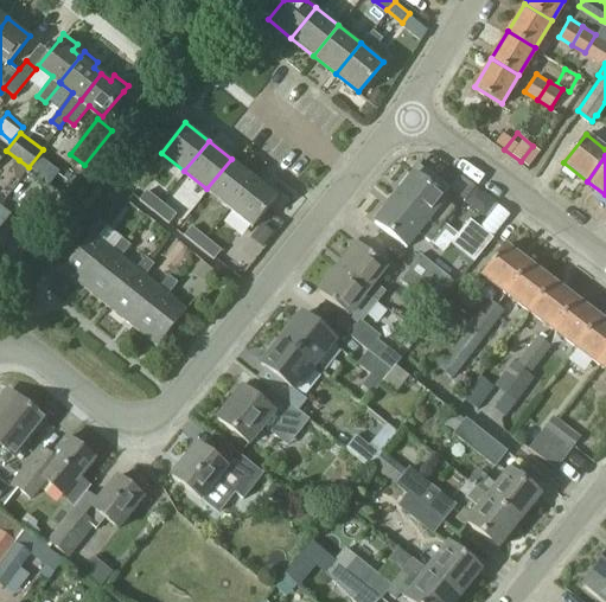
[(229,206),(254,177),(231,159),(206,189),(229,206)]
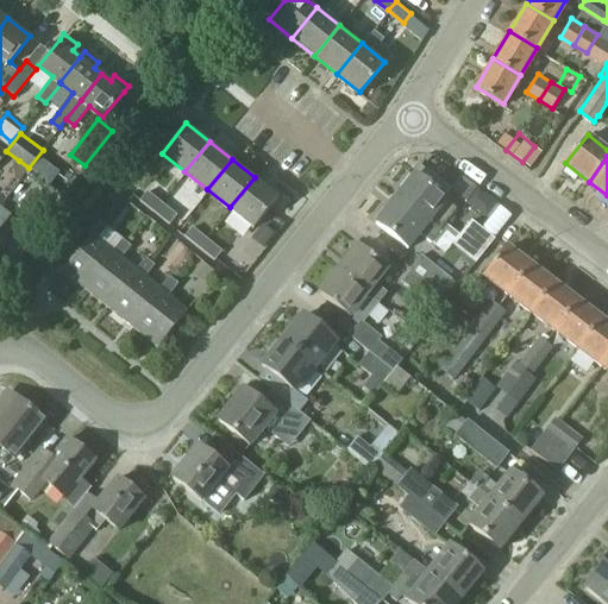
[(395,196),(452,243),(452,241),(476,260),(495,236),(494,234),(511,214),(499,206),(484,222),(475,215),(472,218),(472,216),(459,232),(436,212),(446,197),(444,195),(451,186),(425,165),(418,174),(415,172),(395,196)]
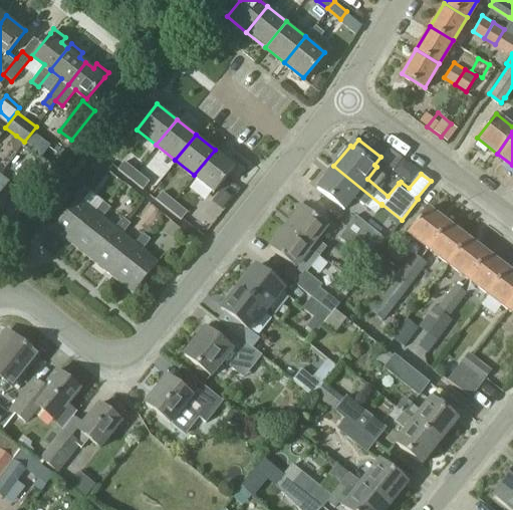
[(215,150),(194,175),(214,191),(234,165),(215,150)]
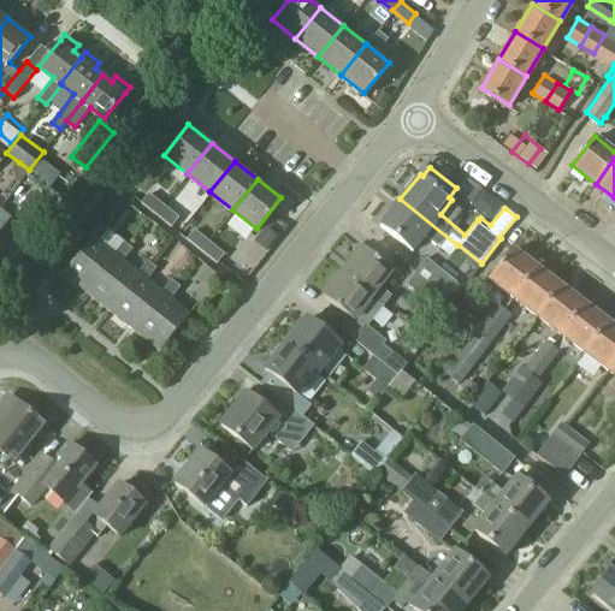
[(29,184),(24,197),(43,205),(48,191),(29,184)]
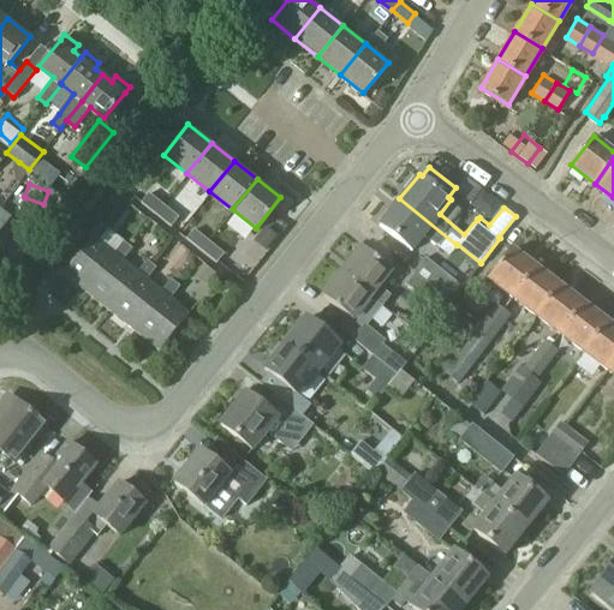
[(472,202),(490,216),(501,203),(483,189),(472,202)]
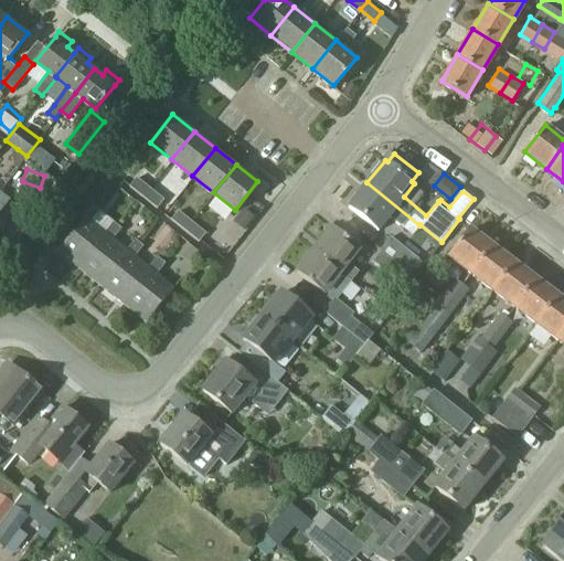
[(151,186),(137,175),(130,183),(144,194),(151,186)]
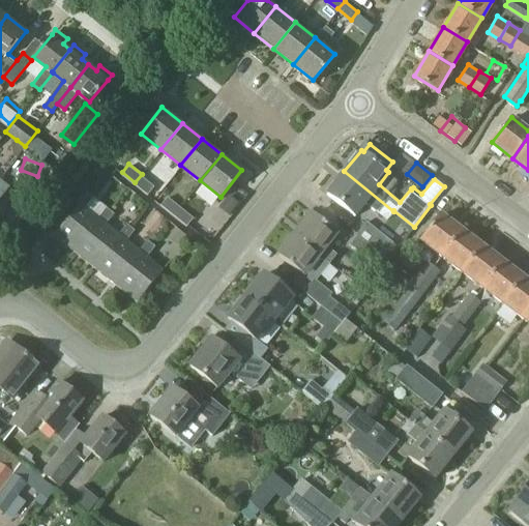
[(387,218),(393,211),(344,171),(327,193),(354,214),(365,201),(387,218)]
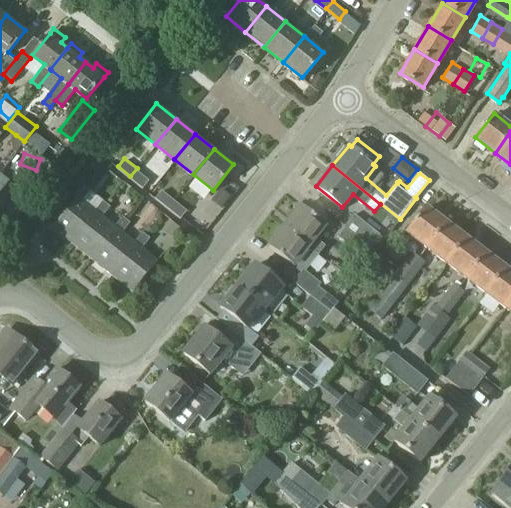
[(137,168),(130,176),(143,186),(149,178),(137,168)]
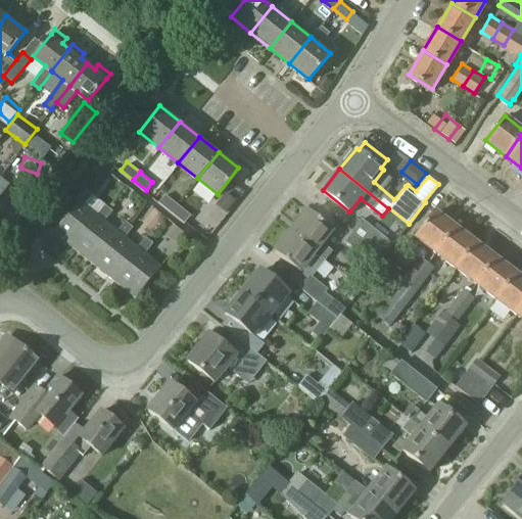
[(0,175),(0,214),(1,214),(6,206),(0,200),(0,195),(10,183),(0,175)]
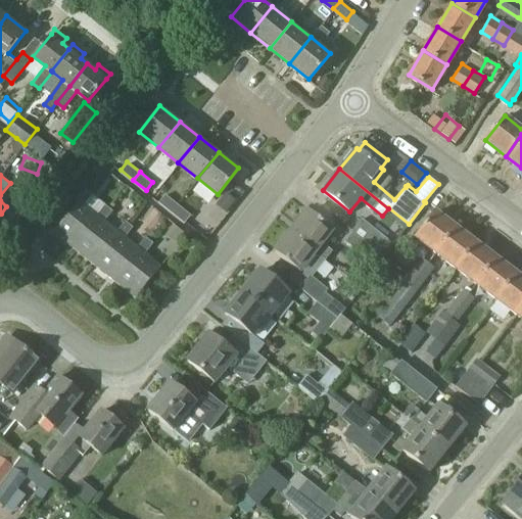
[(12,197),(21,204),(22,204),(28,206),(41,189),(37,186),(37,185),(28,178),(12,197)]
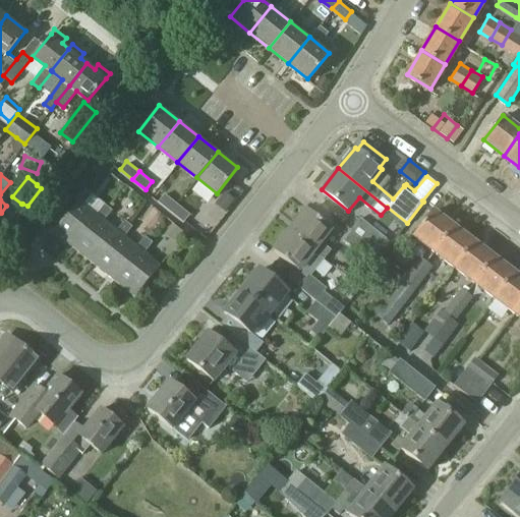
[(108,205),(107,204),(105,202),(97,212),(84,202),(93,192),(84,185),(75,197),(78,199),(54,229),(74,245),(108,205)]
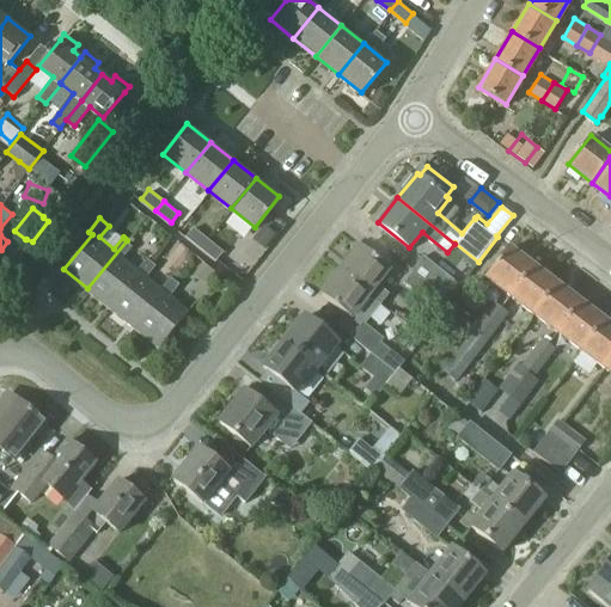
[(55,243),(67,252),(84,231),(72,221),(55,243)]
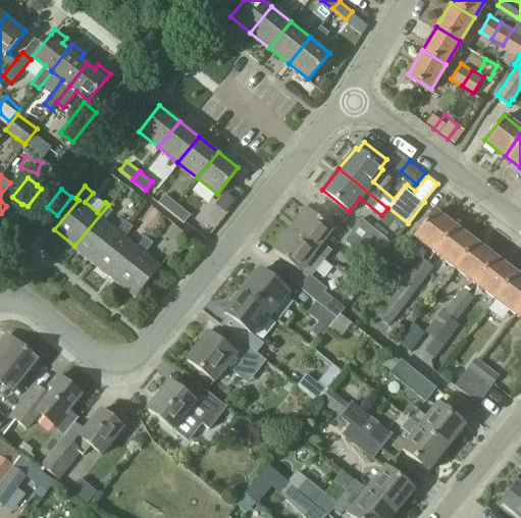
[(165,193),(159,200),(172,211),(178,203),(165,193)]
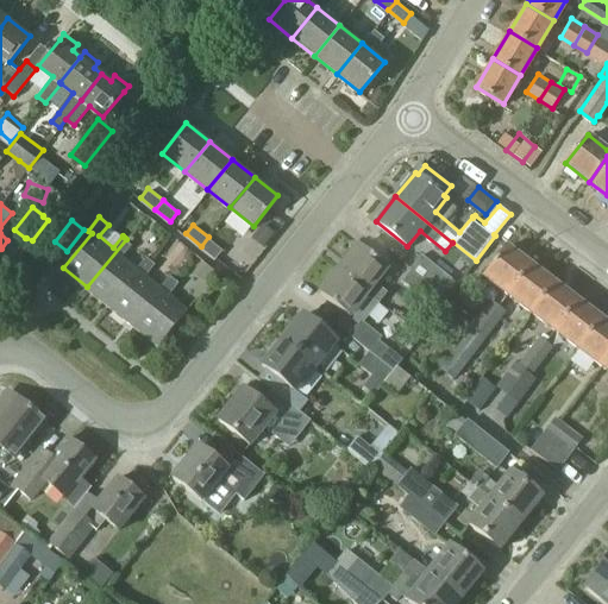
[(223,249),(208,237),(201,246),(215,258),(223,249)]
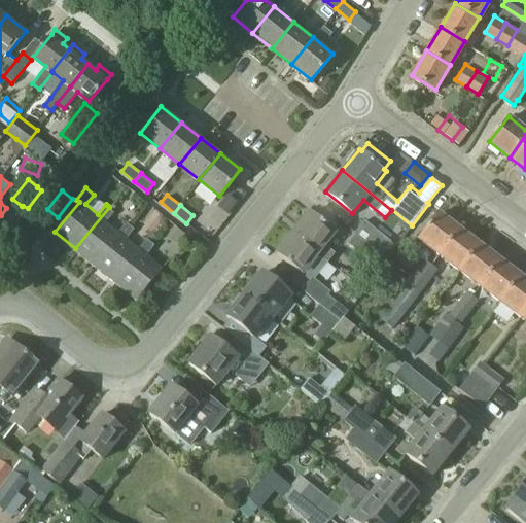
[(96,265),(130,223),(127,220),(118,231),(106,220),(113,211),(109,207),(75,248),(96,265)]
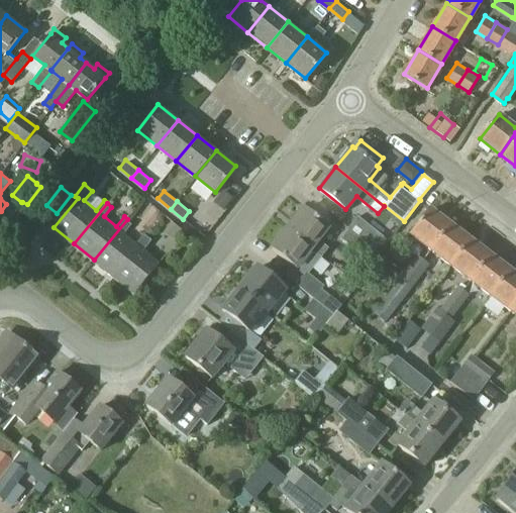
[(288,226),(312,246),(322,254),(329,246),(319,238),(328,226),(304,206),(288,226)]
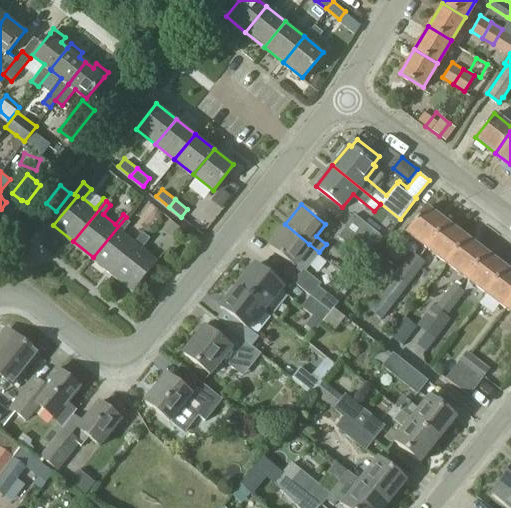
[(426,205),(407,230),(427,246),(446,221),(426,205)]
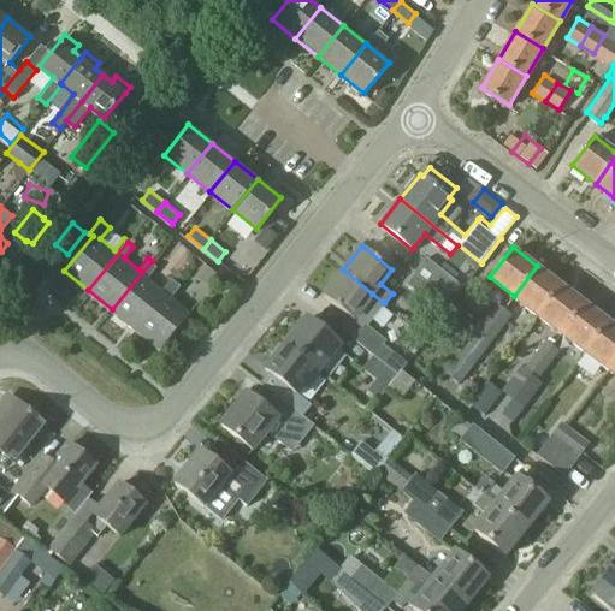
[(414,270),(454,301),(454,300),(447,294),(459,280),(426,255),(414,270)]
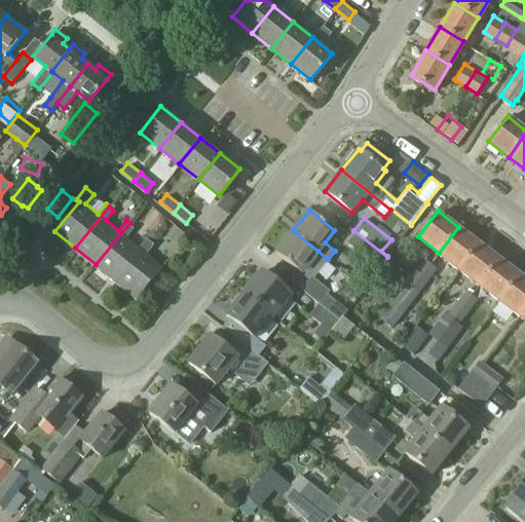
[(116,281),(150,239),(147,236),(139,247),(125,236),(134,226),(129,223),(96,264),(116,281)]
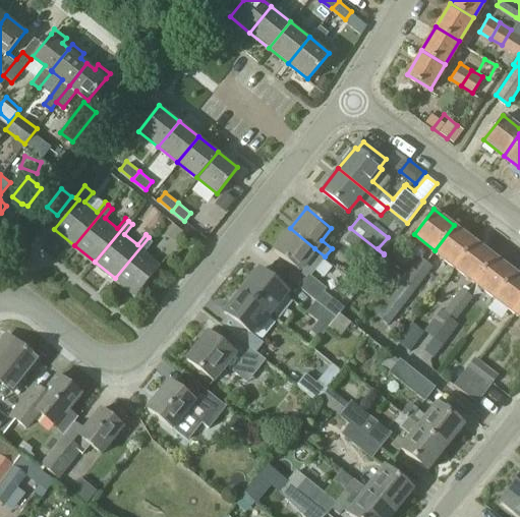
[(455,266),(474,240),(454,225),(435,250),(455,266)]
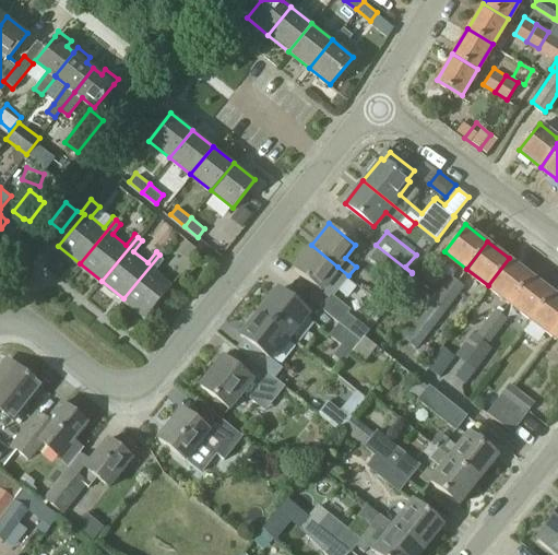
[(328,279),(337,267),(311,245),(294,266),(320,287),(329,295),(320,305),(339,320),(339,321),(372,349),(376,344),(366,335),(371,329),(360,320),(364,318),(351,307),(352,307),(332,292),(336,286),(328,279)]
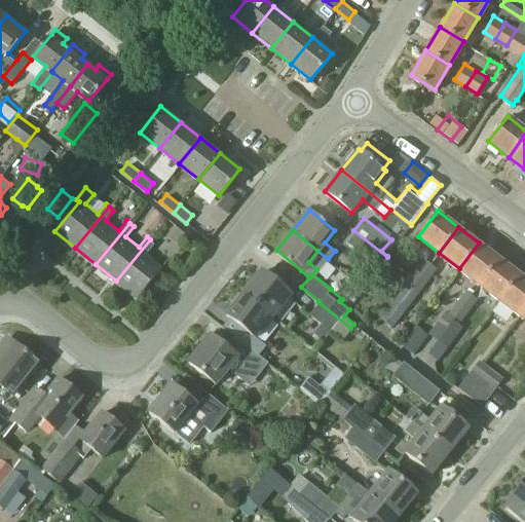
[(380,266),(387,257),(353,230),(346,239),(380,266)]
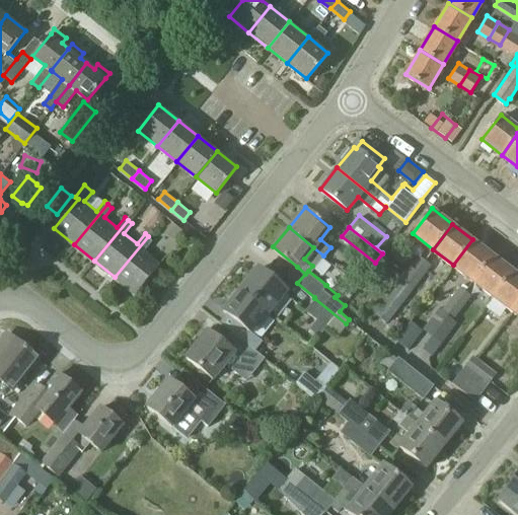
[(148,236),(115,277),(135,294),(160,263),(144,249),(152,239),(156,235),(152,232),(149,237),(148,236)]
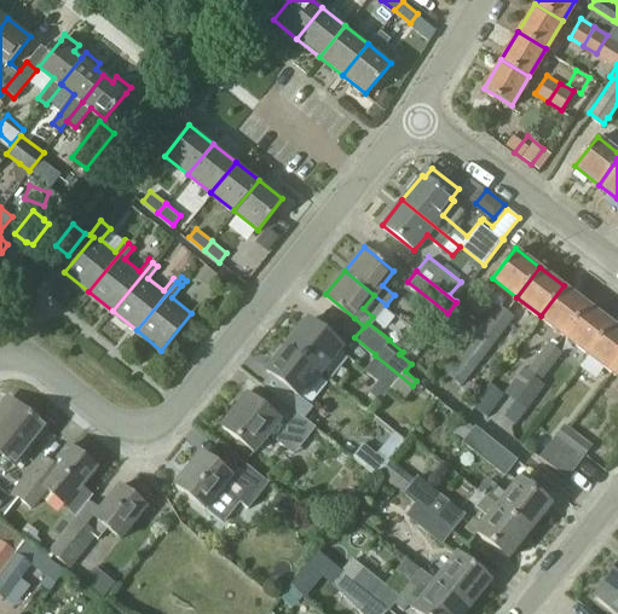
[(564,334),(587,303),(564,285),(541,316),(564,334)]
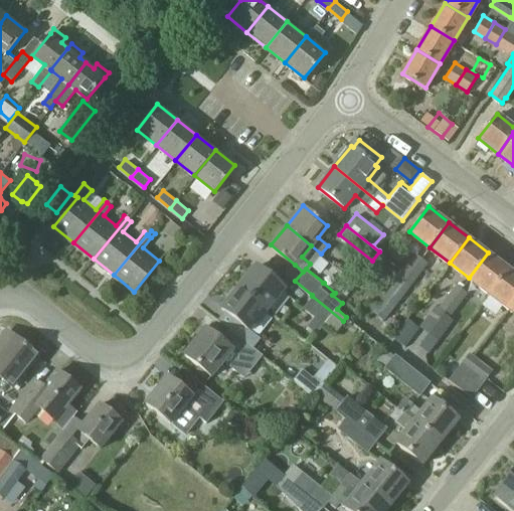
[(422,257),(416,252),(372,310),(378,315),(422,257)]
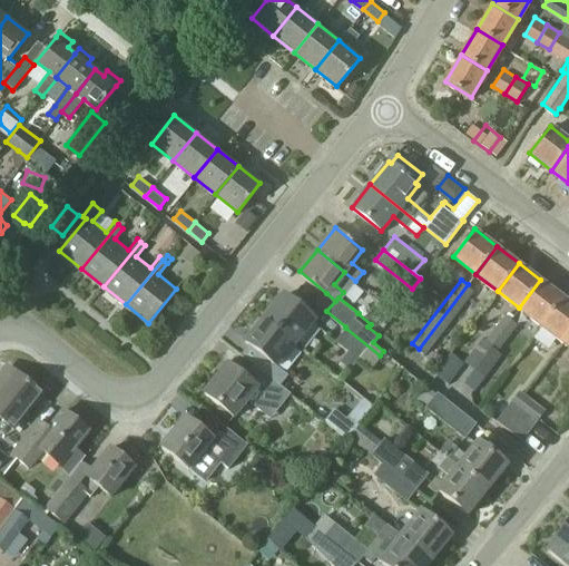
[(541,324),(562,298),(540,280),(519,308),(541,324)]
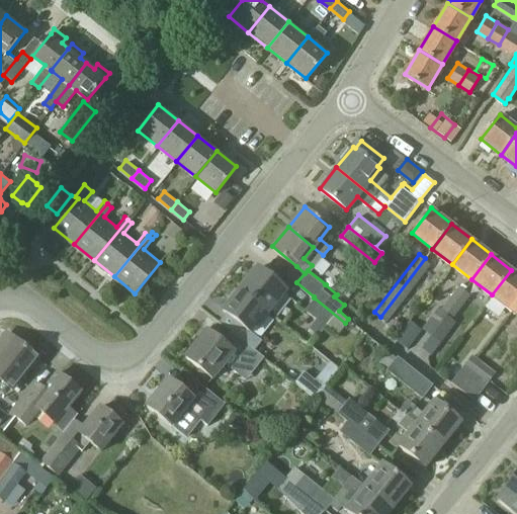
[(386,321),(431,263),(425,258),(380,317),(386,321)]
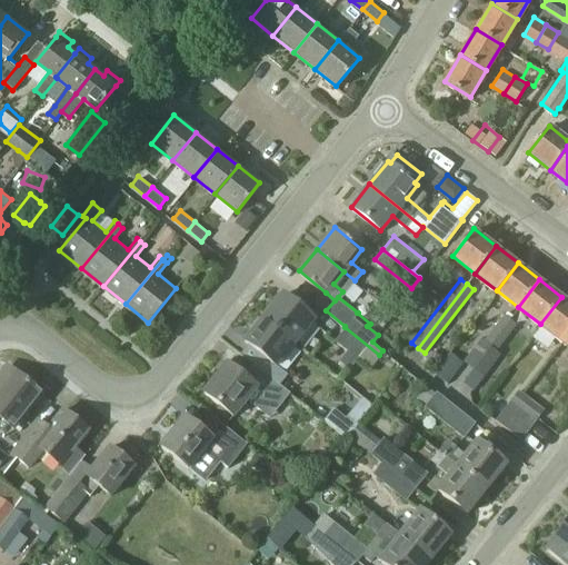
[(265,315),(296,340),(315,317),(282,291),(265,315)]
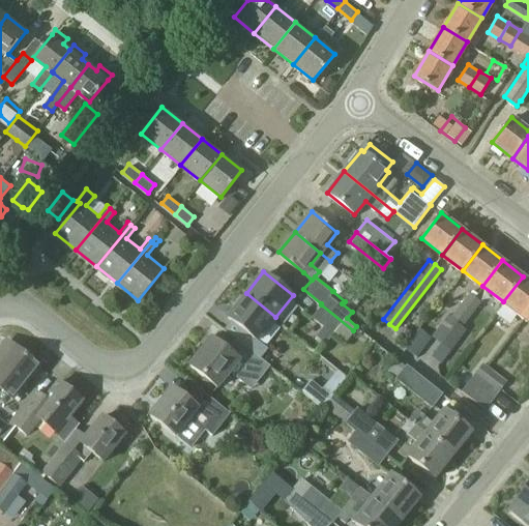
[(524,318),(528,311),(528,281),(523,276),(503,301),(524,318)]
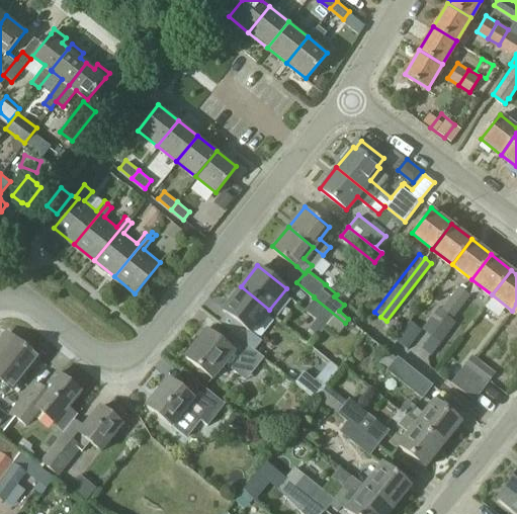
[(450,295),(461,306),(470,293),(458,284),(450,295)]
